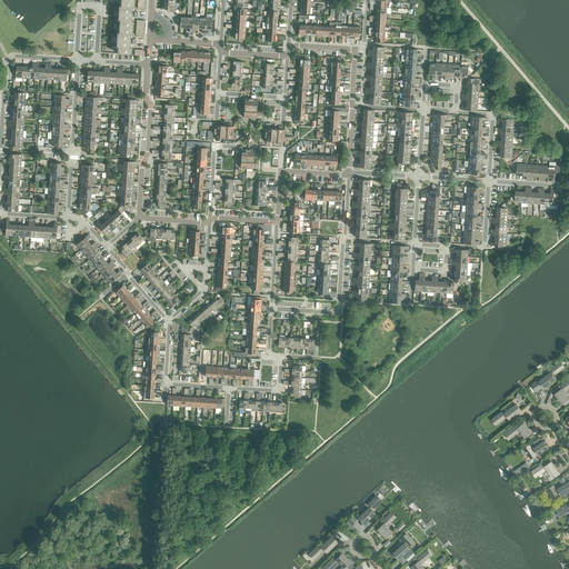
[(115,20),(113,27),(133,28),(133,21),(131,20),(132,15),(132,8),(135,8),(135,1),(125,0),(115,0),(116,2),(120,2),(120,6),(119,6),(119,10),(113,10),(112,16),(118,16),(118,20),(115,20)]
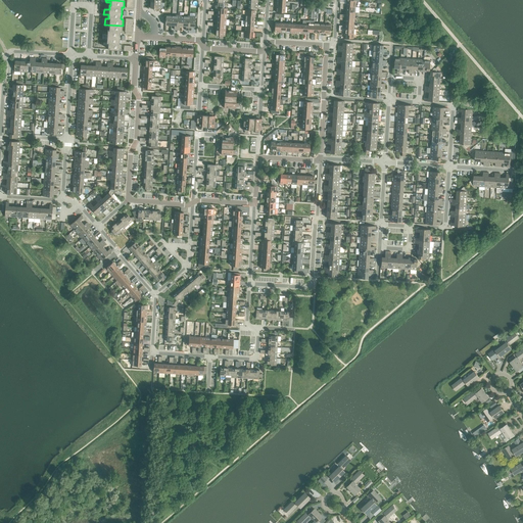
[(126,0),(126,8),(134,8),(134,0),(126,0)]
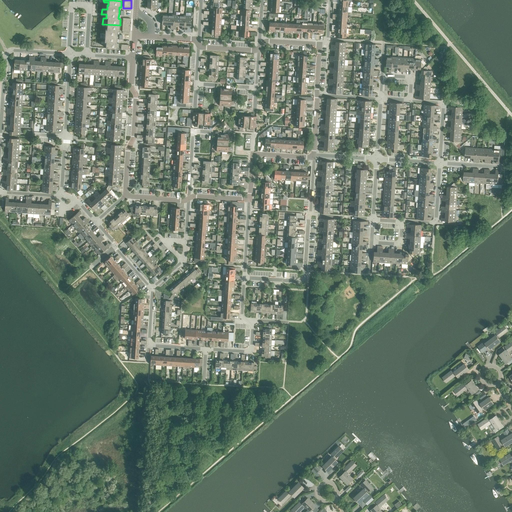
[(158,3),(147,2),(147,8),(150,8),(153,12),(157,9),(158,3)]
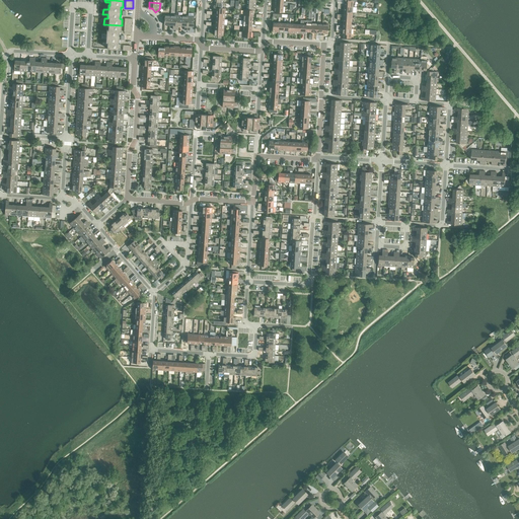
[(164,24),(169,25),(170,15),(164,14),(162,16),(160,18),(164,22),(164,24)]
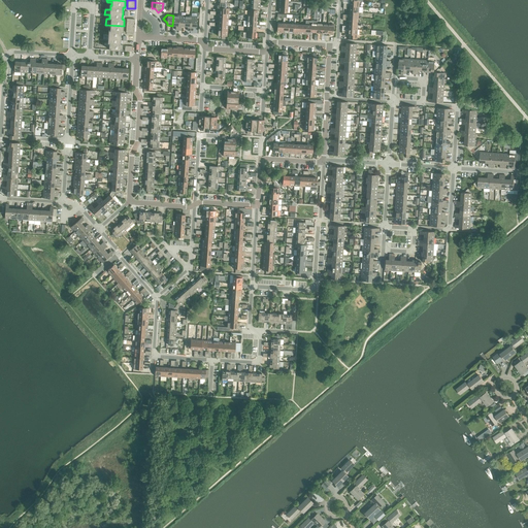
[(126,33),(133,33),(134,20),(127,19),(126,33)]
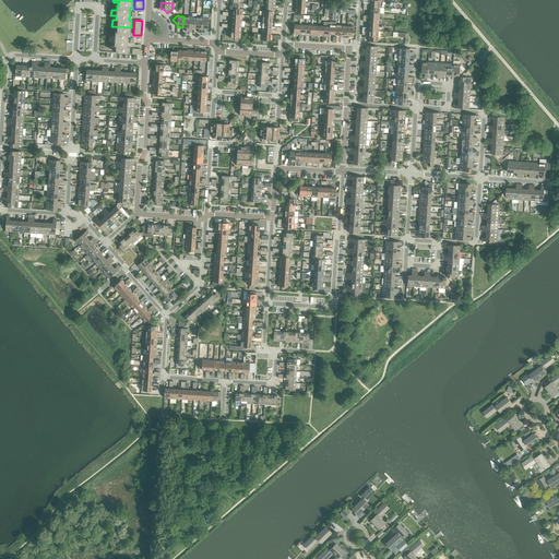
[(131,27),(111,26),(111,28),(117,28),(117,33),(115,32),(115,36),(109,36),(109,42),(115,42),(114,46),(110,46),(110,48),(116,48),(116,52),(129,54),(129,46),(128,46),(129,34),(130,34),(131,27)]
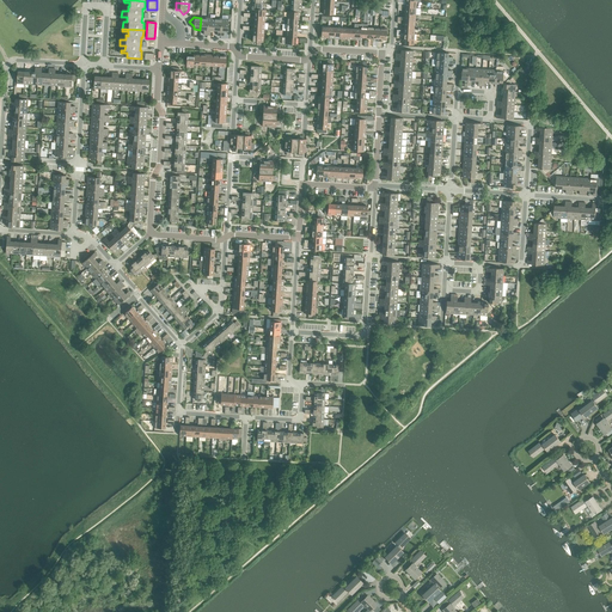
[(414,35),(403,34),(403,41),(403,44),(414,46),(414,35)]
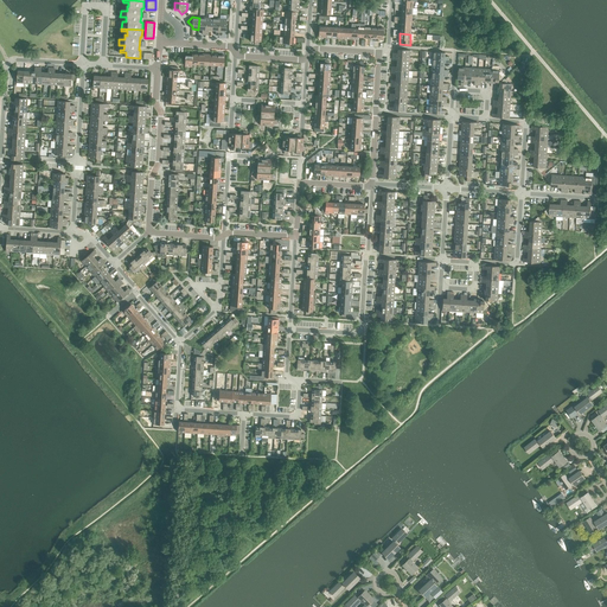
[(261,36),(250,34),(250,42),(255,42),(254,45),(259,45),(259,42),(261,43),(261,36)]
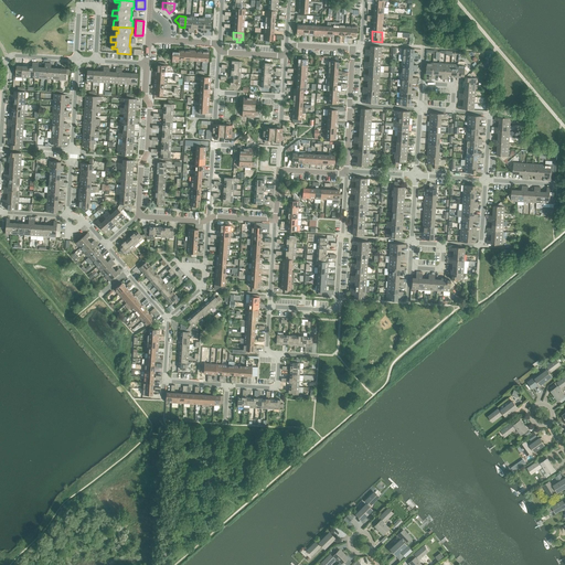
[(264,34),(264,35),(263,41),(265,41),(265,43),(268,44),(269,41),(273,41),(274,35),(264,34)]
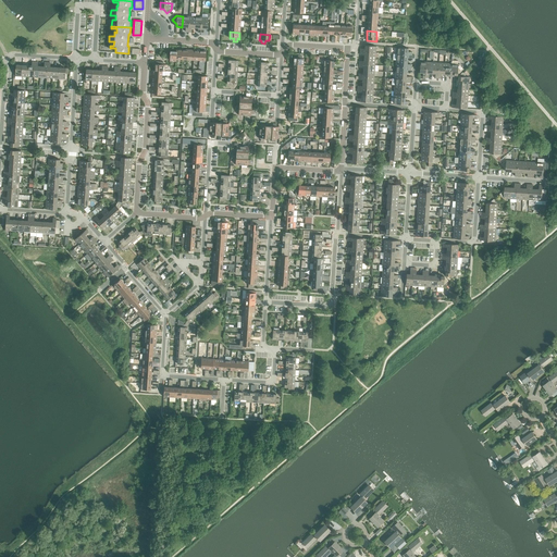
[(176,51),(170,51),(170,56),(166,56),(166,59),(170,59),(170,61),(176,61),(176,59),(175,59),(176,51)]
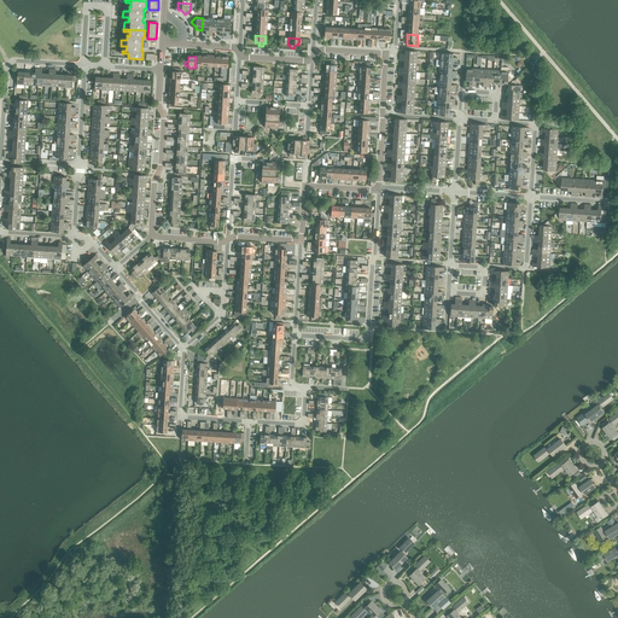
[(326,64),(326,71),(336,73),(337,65),(334,65),(334,62),(331,62),(331,65),(326,64)]
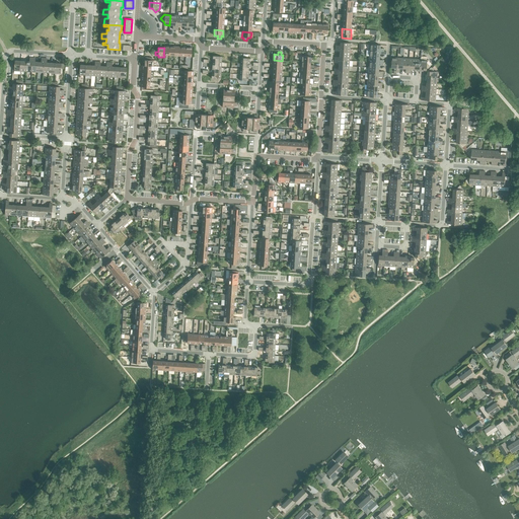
[(301,56),(301,62),(310,62),(310,57),(307,57),(307,54),(303,54),(303,56),(301,56)]
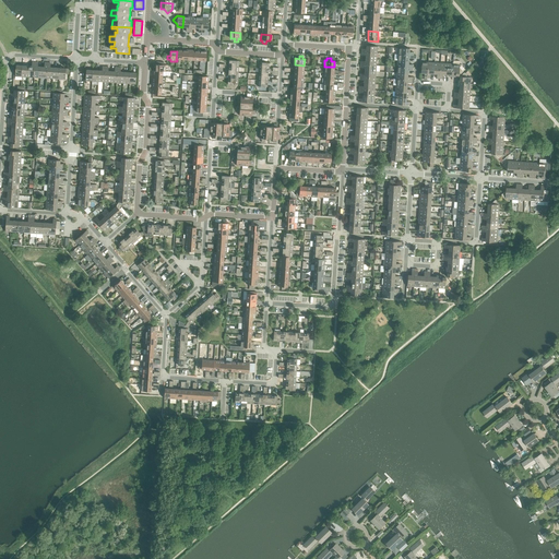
[(156,64),(155,70),(155,71),(163,71),(165,72),(166,66),(164,66),(164,62),(159,62),(159,64),(156,64)]
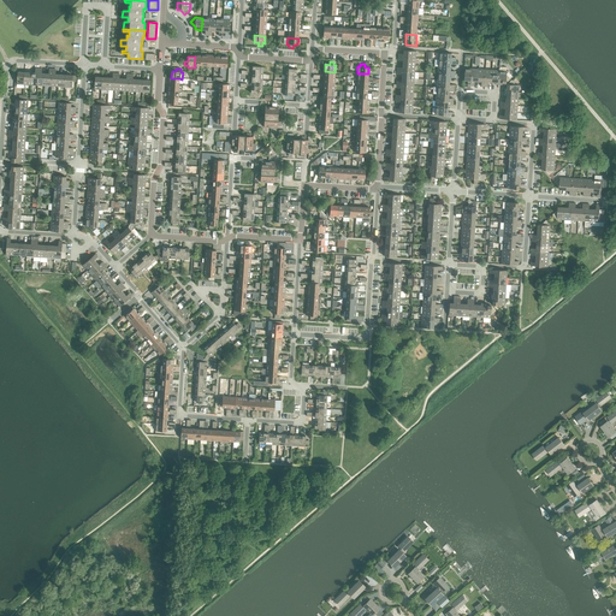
[(505,71),(499,71),(498,84),(502,84),(502,83),(505,83),(510,80),(509,78),(507,75),(505,75),(505,71)]
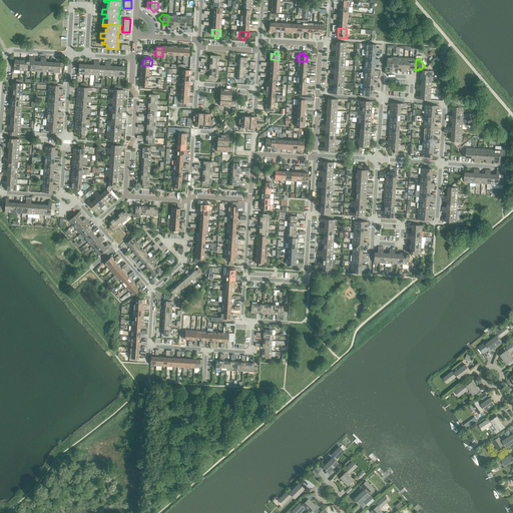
[(420,73),(420,76),(432,77),(432,71),(430,71),(426,67),(422,70),(422,73),(420,73)]
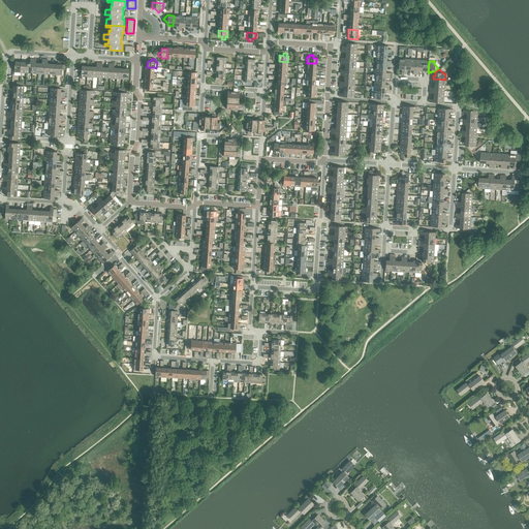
[(227,97),(227,100),(232,100),(234,92),(227,91),(227,93),(224,93),(224,96),(227,97)]
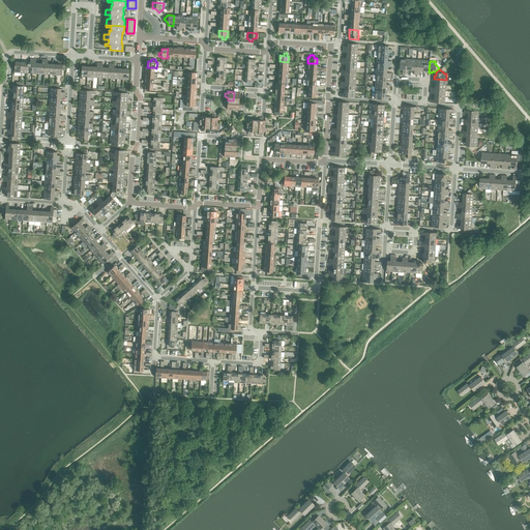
[(234,92),(233,100),(239,101),(239,97),(242,97),(242,94),(239,94),(239,92),(234,92)]
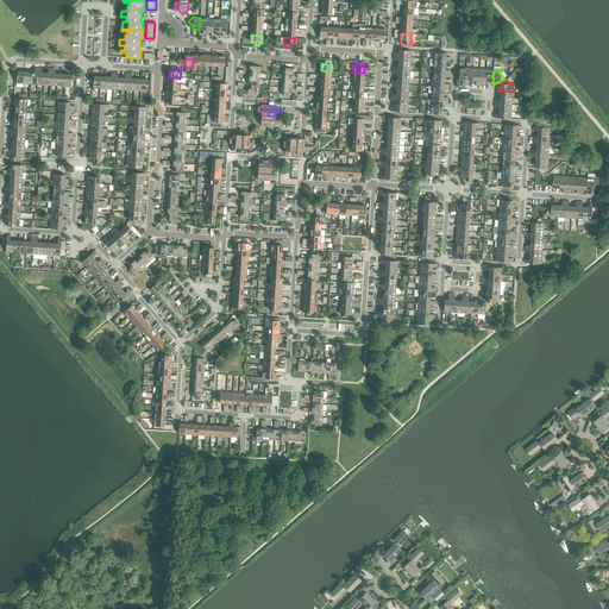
[(176,112),(176,119),(187,119),(187,113),(184,113),(184,110),(181,110),(181,112),(176,112)]
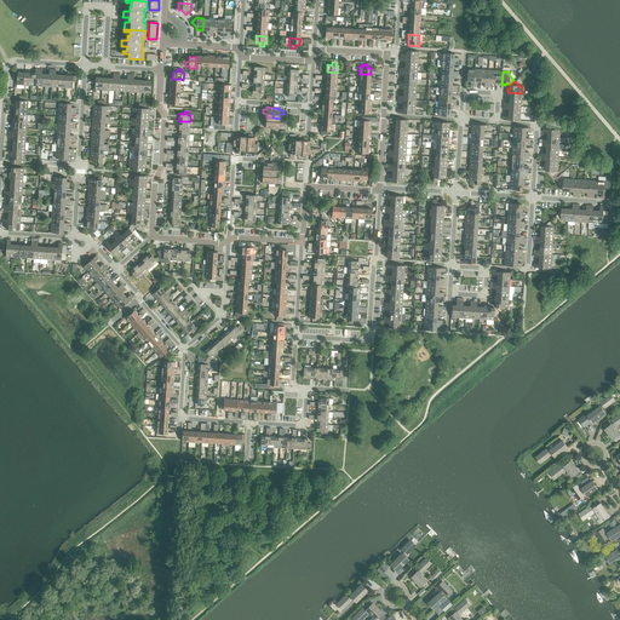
[(229,118),(218,118),(217,124),(219,125),(219,126),(217,125),(217,128),(224,130),(224,126),(224,125),(228,125),(229,118)]
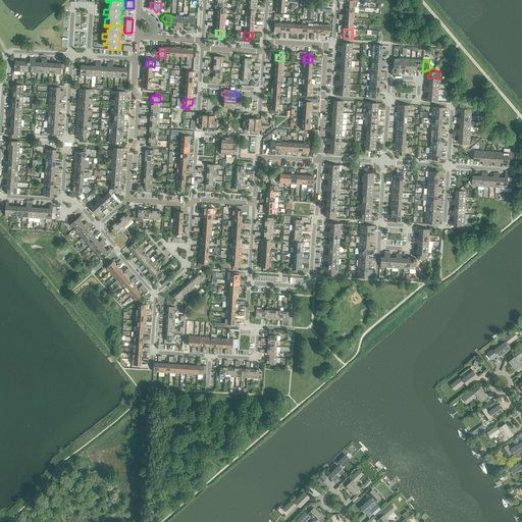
[(223,108),(229,108),(229,99),(224,99),(223,102),(221,102),(221,106),(223,106),(223,108)]
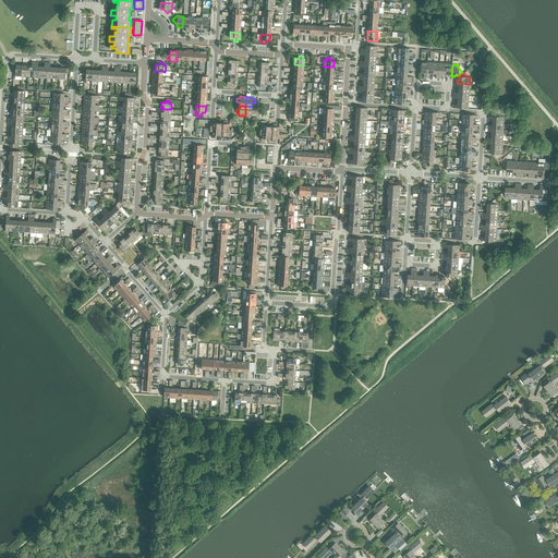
[(245,106),(245,116),(251,116),(251,114),(254,114),(254,110),(252,110),(252,107),(245,106)]
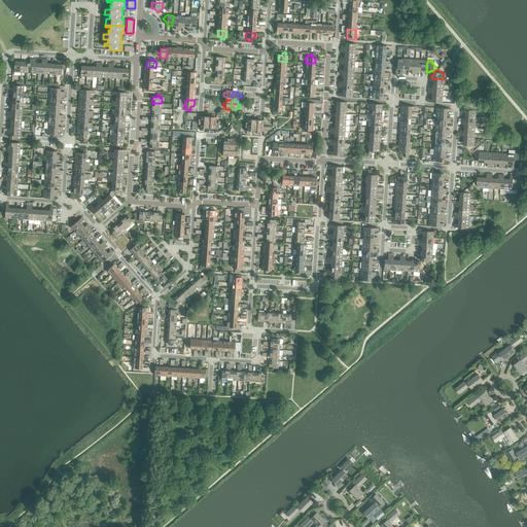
[(306,102),(306,108),(314,108),(315,103),(316,103),(321,104),(321,101),(308,100),(308,102),(306,102)]
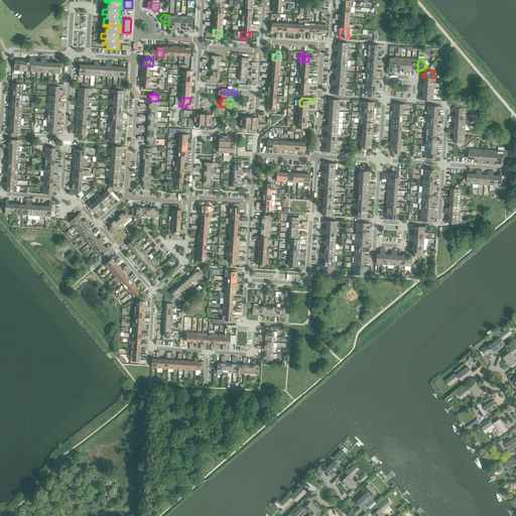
[(275,104),(266,103),(266,109),(270,109),(270,112),(273,112),(273,109),(275,109),(275,104)]
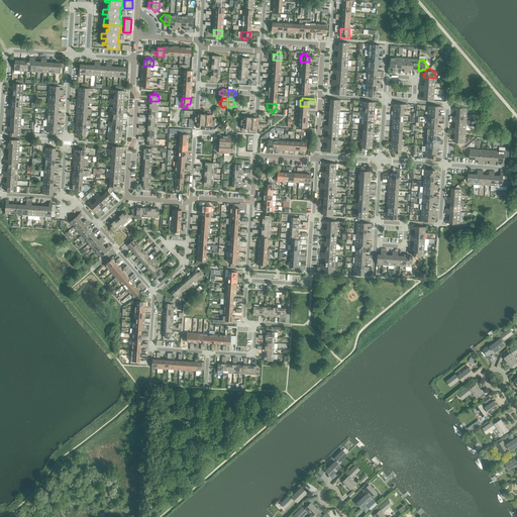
[(195,114),(194,119),(203,120),(203,114),(200,114),(200,111),(197,111),(196,114),(195,114)]
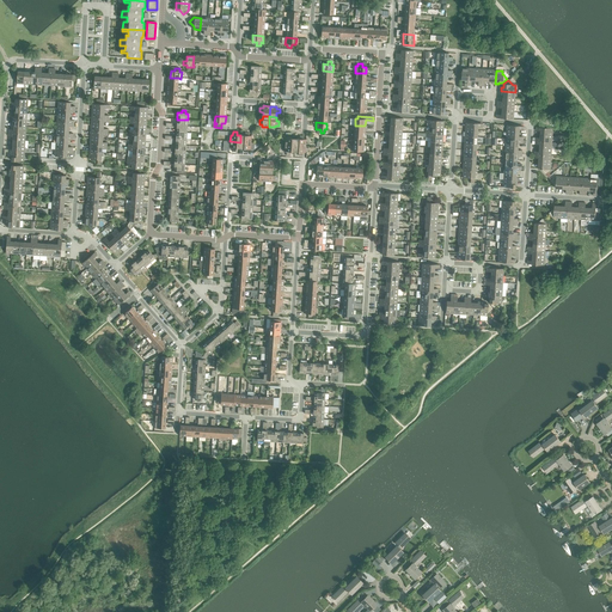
[(240,135),(240,142),(251,142),(251,136),(249,136),(249,133),(245,133),(245,135),(240,135)]
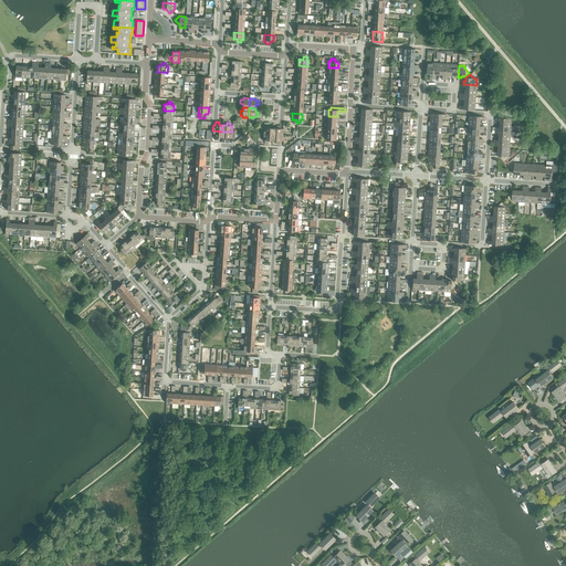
[(263,128),(263,134),(273,135),(273,128),(270,128),(270,125),(265,125),(265,128),(263,128)]
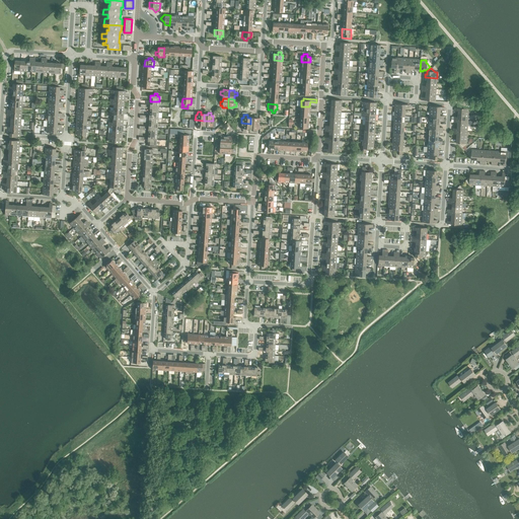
[(250,118),(250,124),(258,124),(260,119),(257,119),(257,116),(254,116),(253,118),(250,118)]
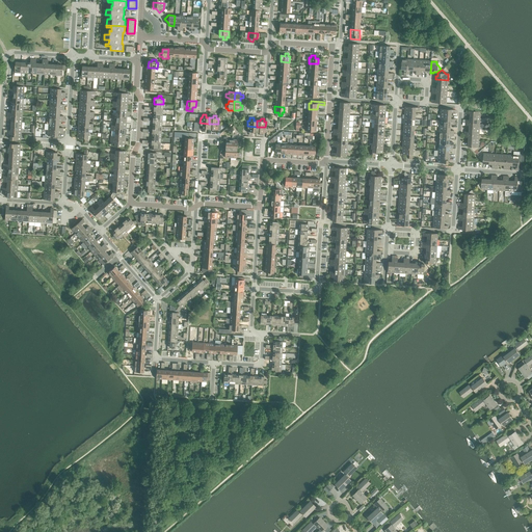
[(205,129),(209,129),(209,124),(200,123),(200,129),(202,129),(202,132),(205,132),(205,129)]
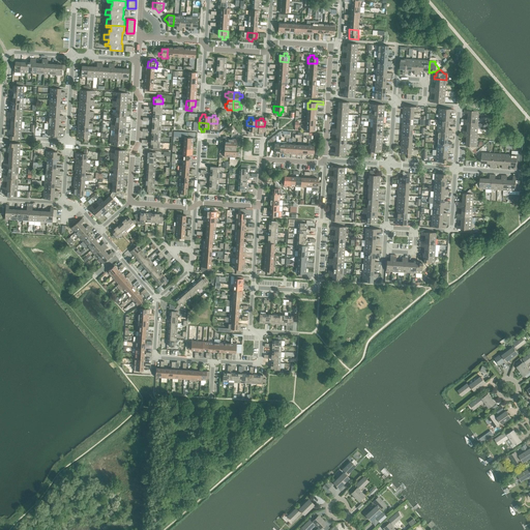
[(208,123),(208,128),(211,129),(211,131),(214,131),(214,129),(216,129),(217,123),(208,123)]
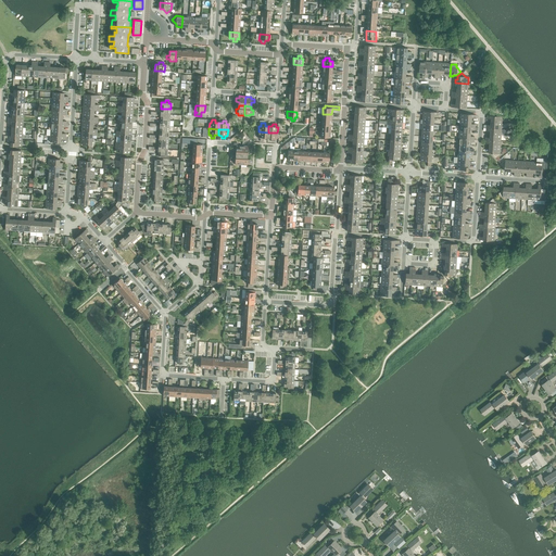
[(264,138),(267,138),(268,133),(258,131),(257,138),(260,138),(260,140),(264,141),(264,138)]
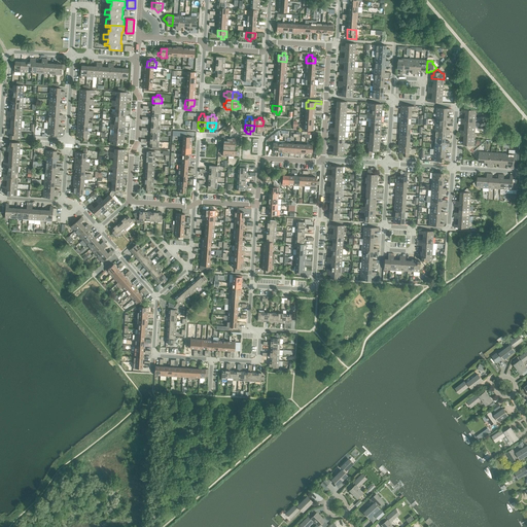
[(254,126),(253,131),(257,131),(257,134),(260,134),(260,132),(262,132),(262,126),(254,126)]
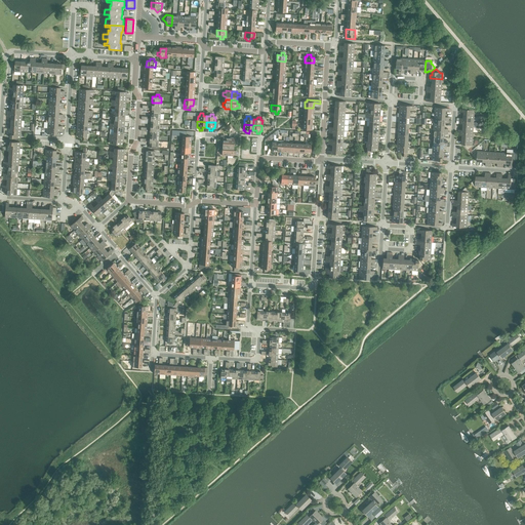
[(87,131),(77,130),(76,136),(83,136),(83,142),(86,142),(86,136),(87,133),(88,133),(88,130),(87,130),(87,131)]
